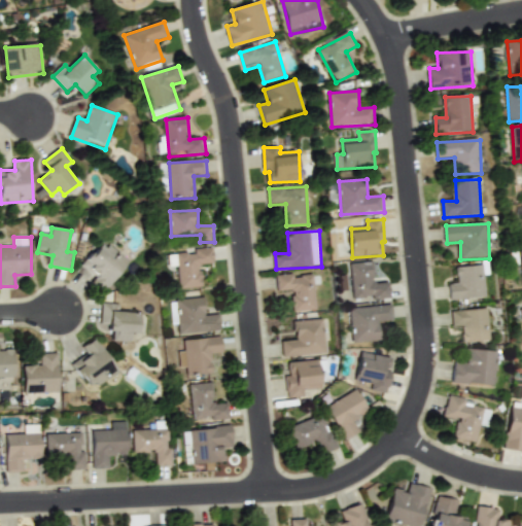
[(84,266),(99,278),(94,283),(105,292),(131,263),(105,242),(84,266)]
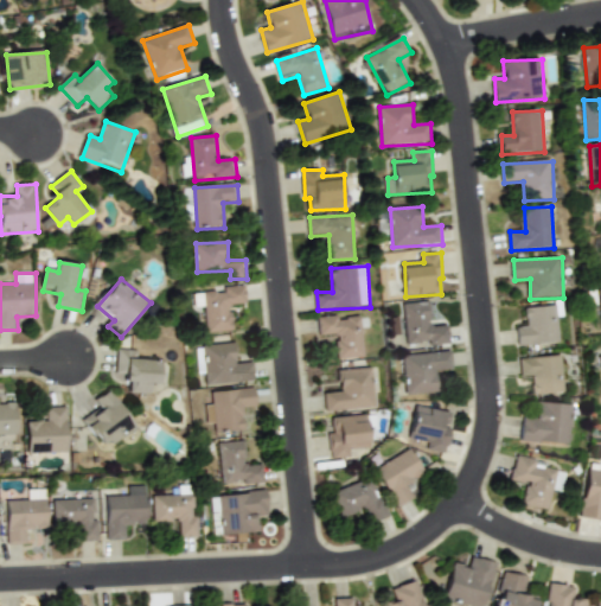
[(209,333),(235,332),(232,305),(248,305),(248,286),(227,287),(227,292),(206,293),(209,333)]
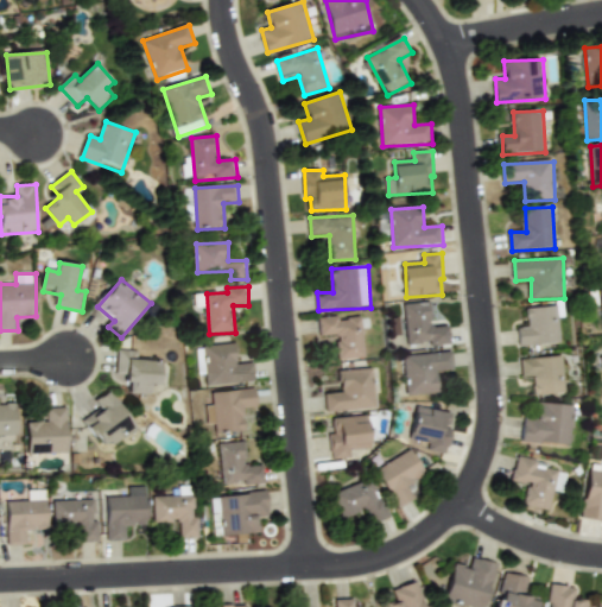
[(407,304),(410,346),(432,345),(433,346),(452,345),(451,326),(435,327),(432,303),(407,304)]
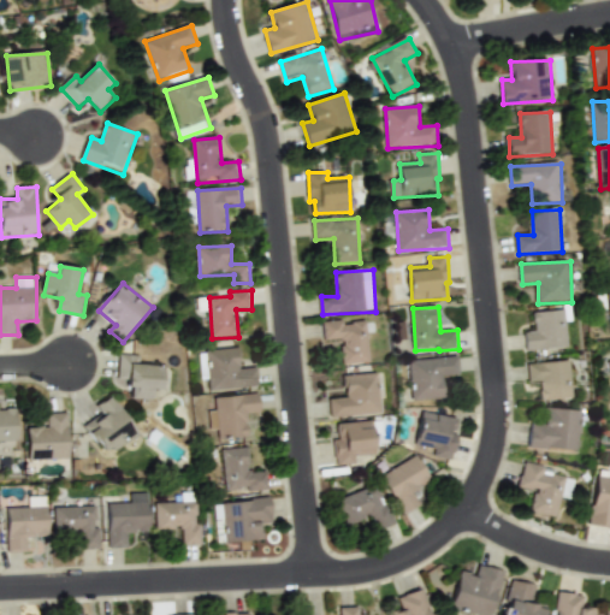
[(570,348),(567,309),(534,313),(537,332),(527,333),(528,352),(570,348)]
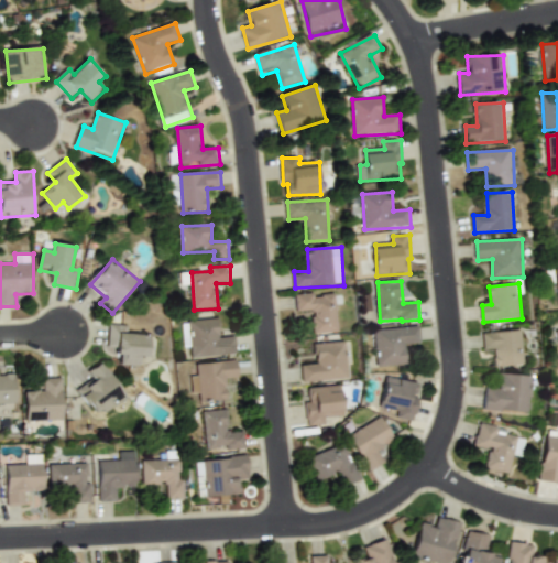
[(315,334),(339,333),(338,294),(297,296),(298,312),(314,311),(315,334)]
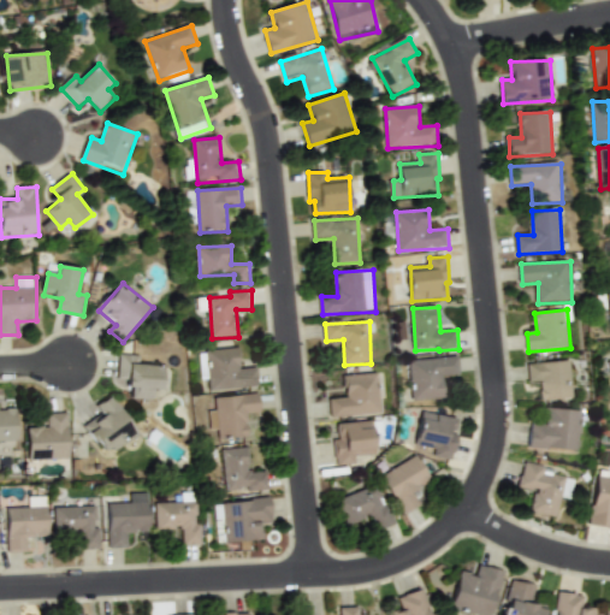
[(261,386),(259,368),(242,370),(241,348),(208,352),(213,391),(261,386)]
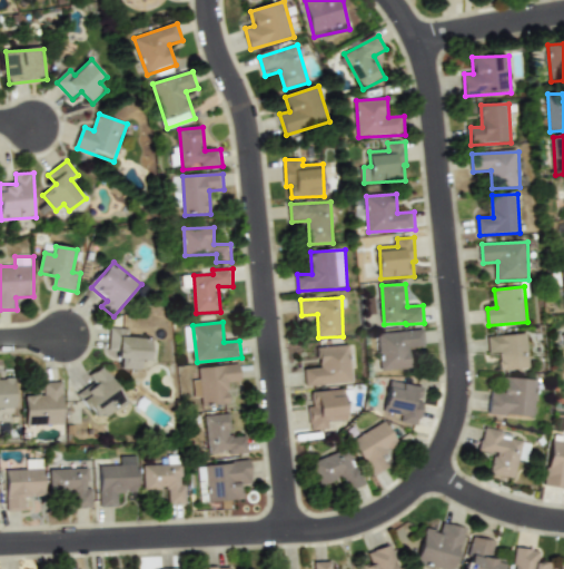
[(154,339),(131,337),(131,330),(112,329),(111,357),(124,357),(124,370),(142,371),(142,360),(152,361),(154,339)]
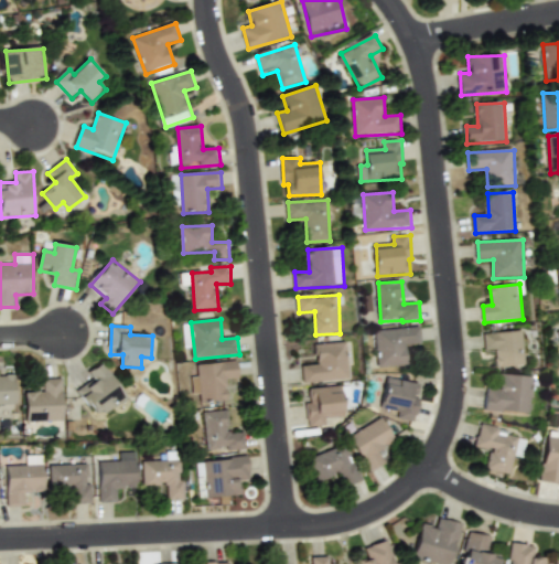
[(423,344),(422,328),(377,331),(379,369),(409,366),(408,346),(423,344)]
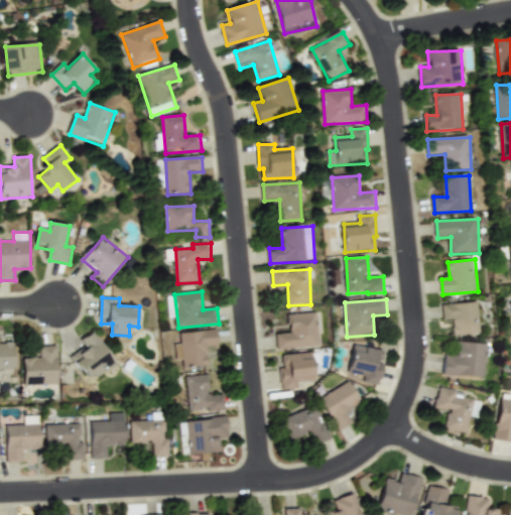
[(482,334),(480,302),(444,304),(444,320),(455,320),(456,336),(482,334)]
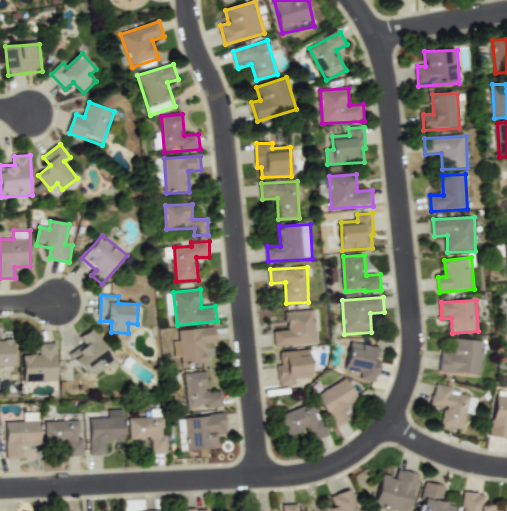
[(277,347),(318,344),(315,310),(287,313),(289,331),(276,332),(277,347)]
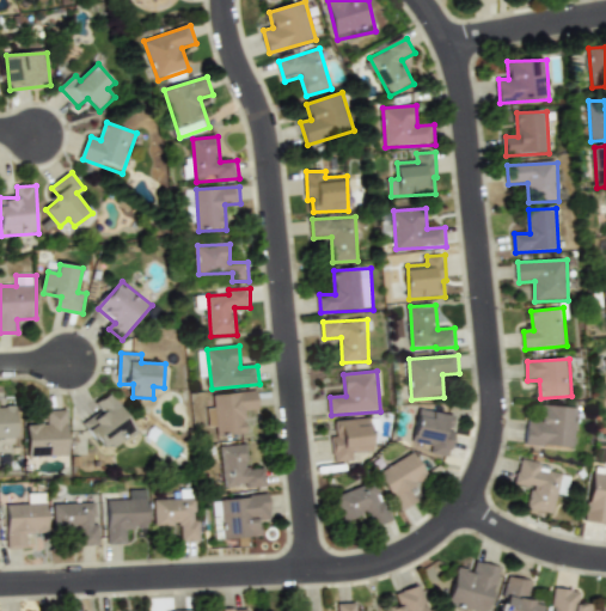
[(262,410),(261,392),(215,395),(216,409),(210,409),(212,428),(219,427),(220,437),(249,434),(248,411),(262,410)]
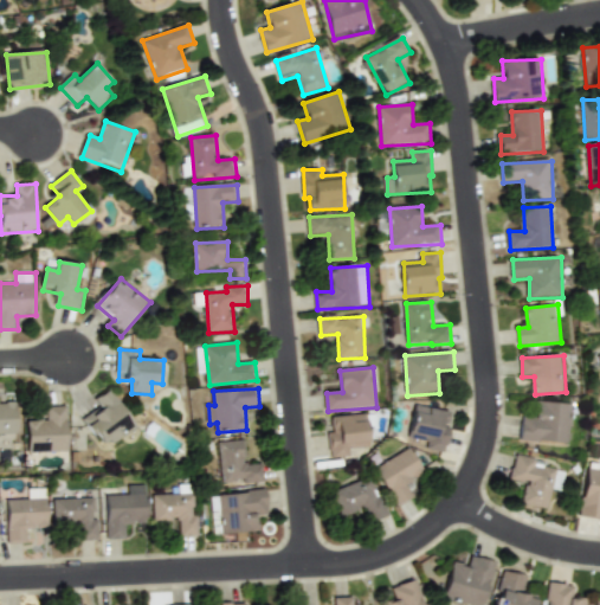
[(97,400),(102,407),(86,418),(107,449),(137,429),(113,390),(97,400)]
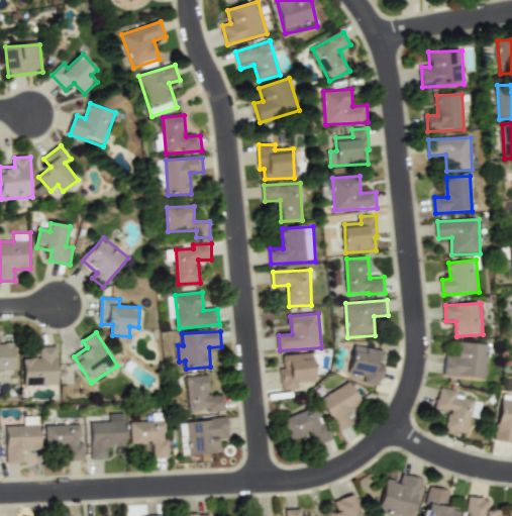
[(0,371),(17,371),(16,343),(0,344),(0,338),(0,371)]
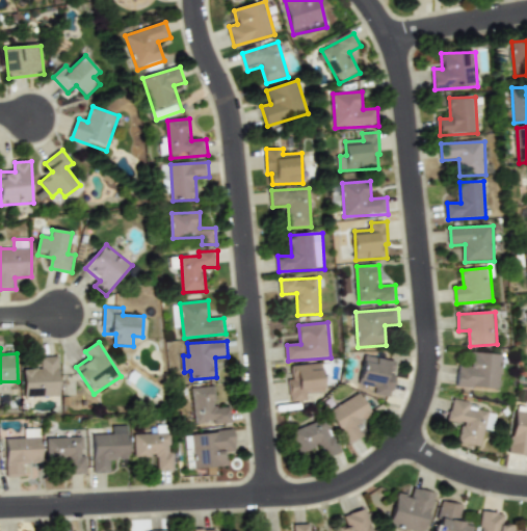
[(504,354),(472,352),(471,367),(460,366),(459,387),(502,390),(504,354)]
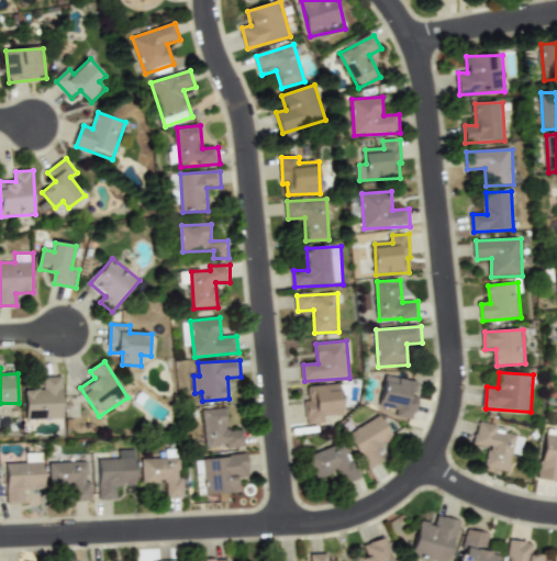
[(420,382),(388,376),(381,407),(400,410),(398,417),(416,421),(421,397),(416,396),(420,382)]
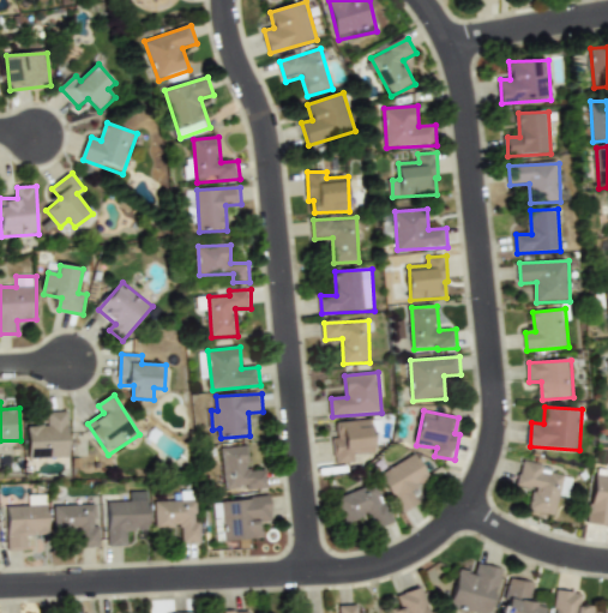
[(30,460),(71,458),(70,412),(50,413),(50,426),(30,427),(30,460)]
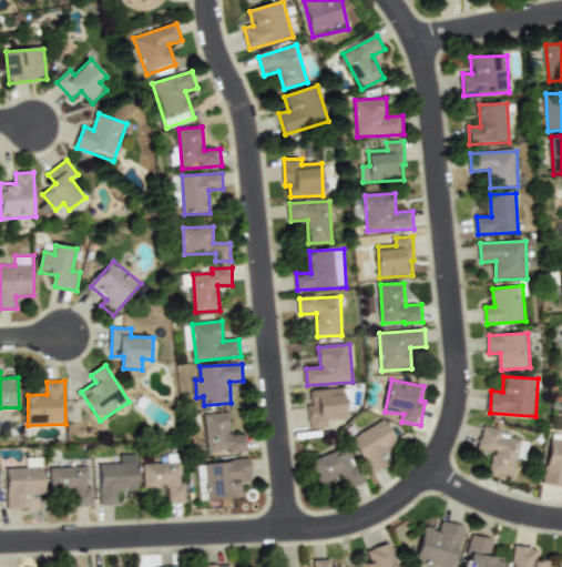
[(313,429),(330,428),(329,421),(347,419),(346,388),(312,391),(313,429)]
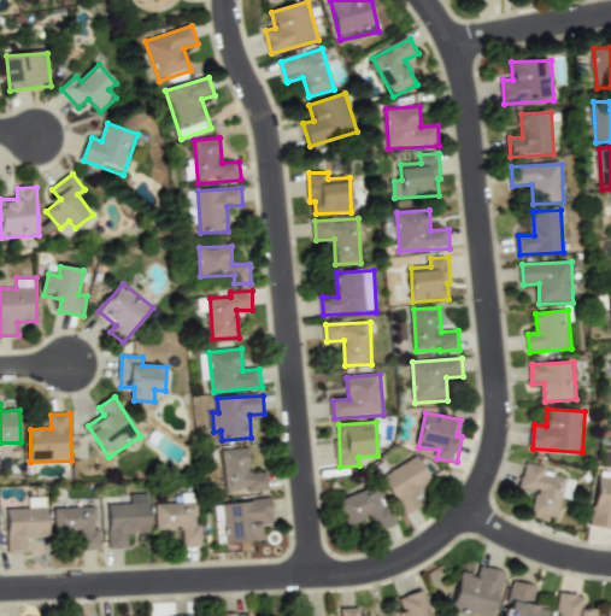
[(224,451),(229,494),(271,490),(270,473),(253,474),(251,449),(224,451)]
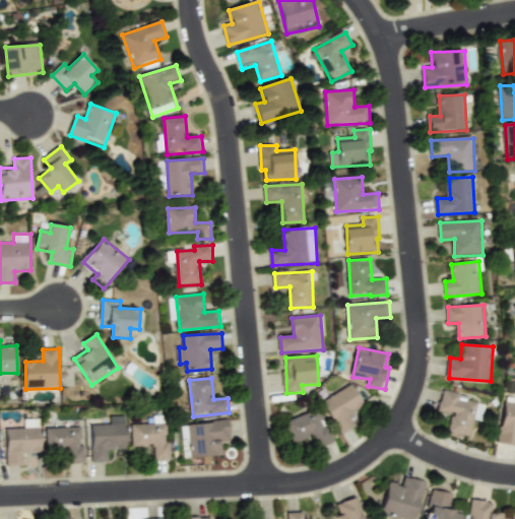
[(324,400),(340,435),(357,428),(350,414),(366,407),(356,386),(324,400)]
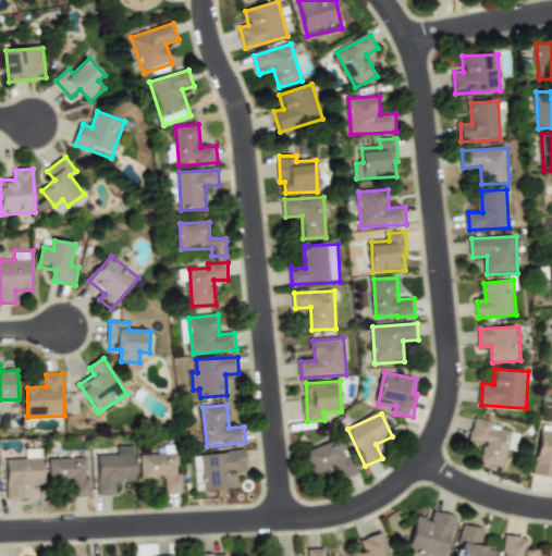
[(523,431),(476,421),(471,441),(486,444),(481,464),(505,468),(510,451),(518,452),(523,431)]
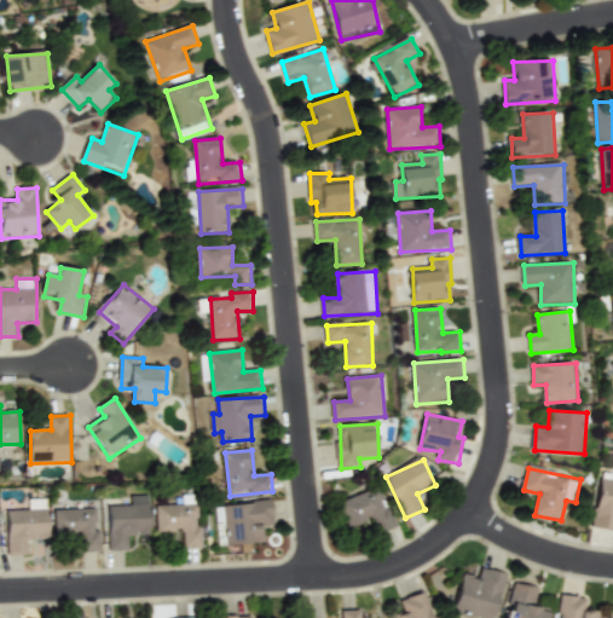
[(612,479),(602,478),(594,527),(612,530),(612,479)]
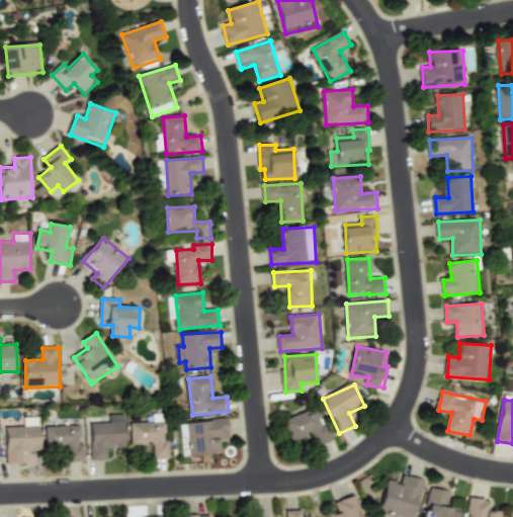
[(333,440),(319,408),(285,421),(294,442),(315,433),(321,446),(333,440)]
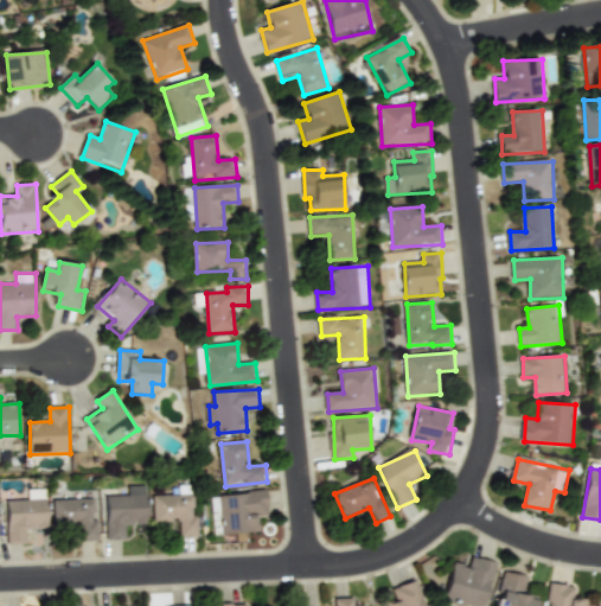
[(108,497),(110,541),(128,540),(128,525),(149,525),(148,486),(130,486),(130,496),(108,497)]
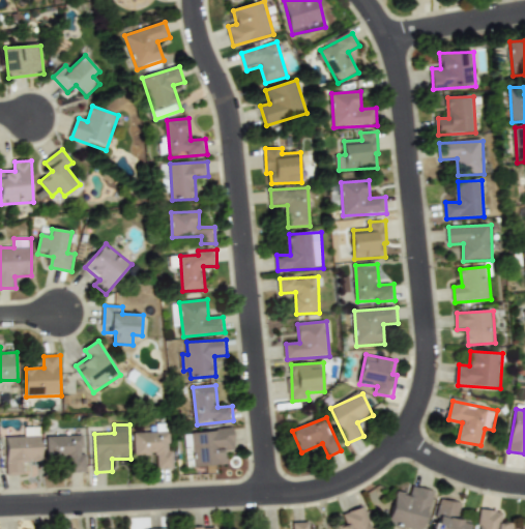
[(25,475),(25,462),(44,462),(42,428),(27,428),(27,437),(7,437),(8,476),(25,475)]
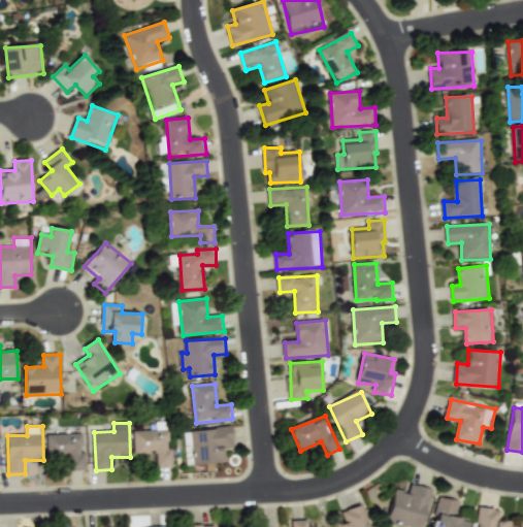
[(227,464),(226,450),(235,449),(234,428),(190,430),(192,466),(227,464)]
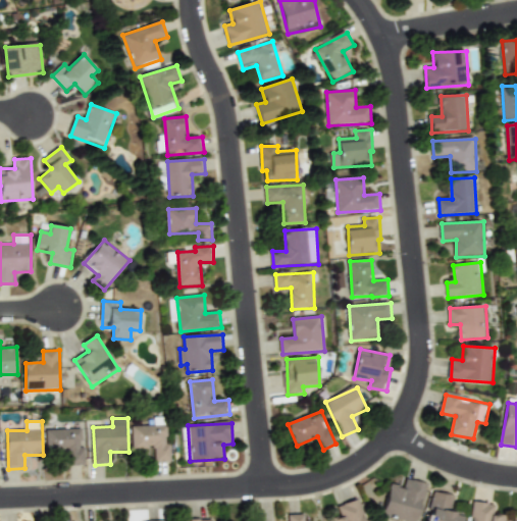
[(133,426),(134,450),(154,450),(154,463),(172,462),(171,446),(168,446),(168,425),(133,426)]
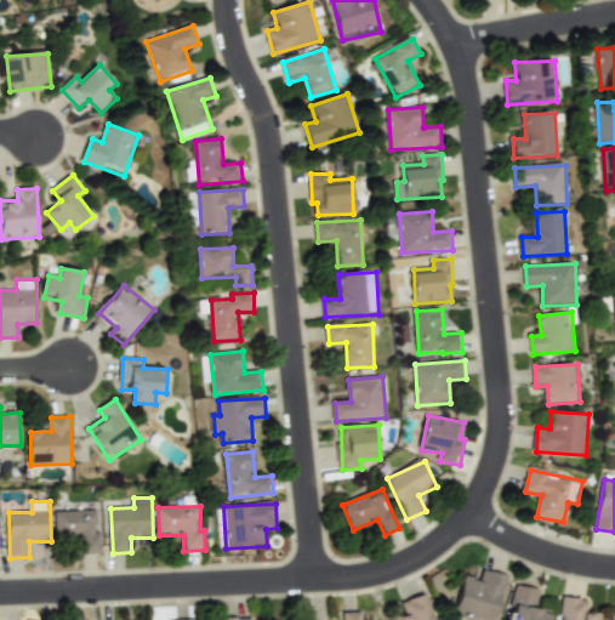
[(57,512),(57,540),(83,539),(83,555),(103,555),(102,533),(98,533),(98,511),(57,512)]
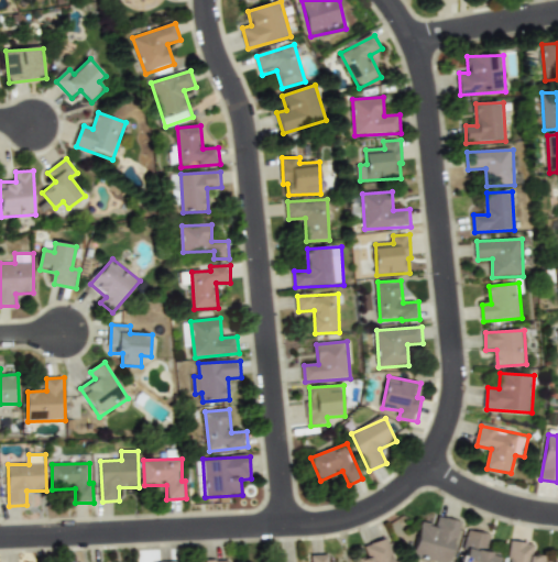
[(451,561),(462,522),(440,516),(438,526),(425,522),(415,557),(434,561),(451,561)]
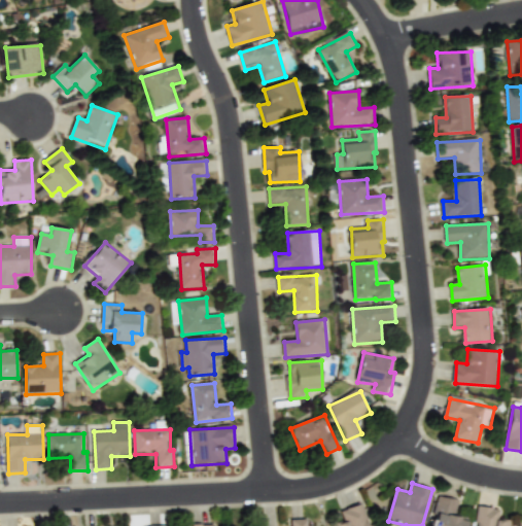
[(467,525),(470,521),(457,518),(461,501),(441,496),(433,525),(467,525)]
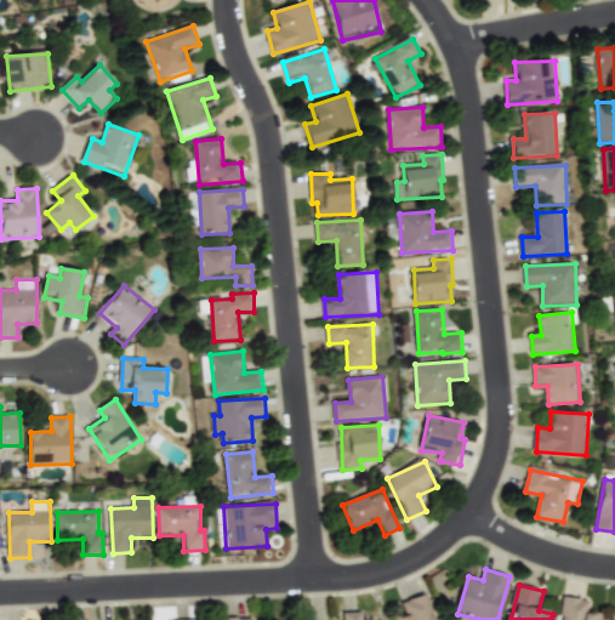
[(403,603),(406,614),(393,619),(437,619),(427,595),(403,603)]
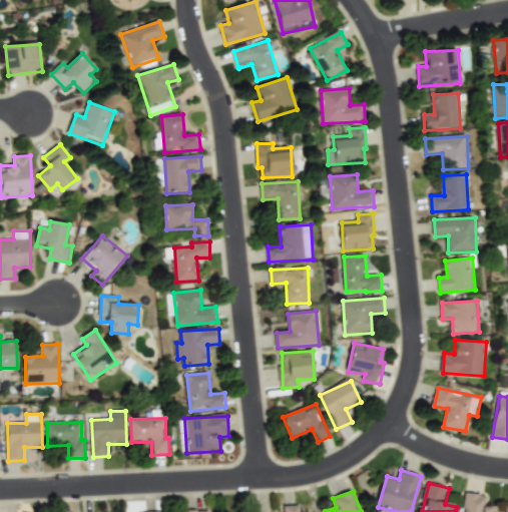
[(498,511),(499,508),(487,506),(488,496),(467,493),(464,511),(498,511)]
